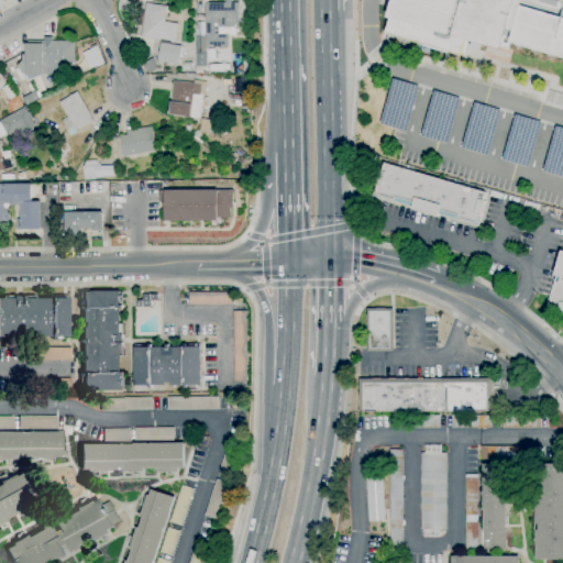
[(461,54),(387,33),(390,18),(387,17),(392,0),(562,0),(562,13),(521,1),(520,6),(562,18),(562,56),(510,41),(508,48),(501,47),(501,48),(465,39),(461,54)]
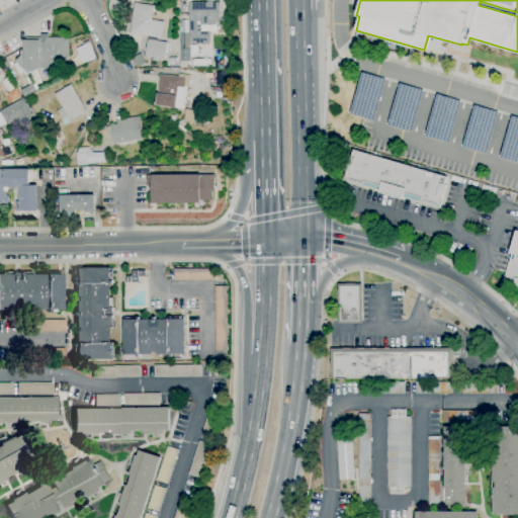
[(161,38),(130,33),(125,32),(128,9),(134,10),(135,3),(153,6),(151,20),(164,22),(161,38)]
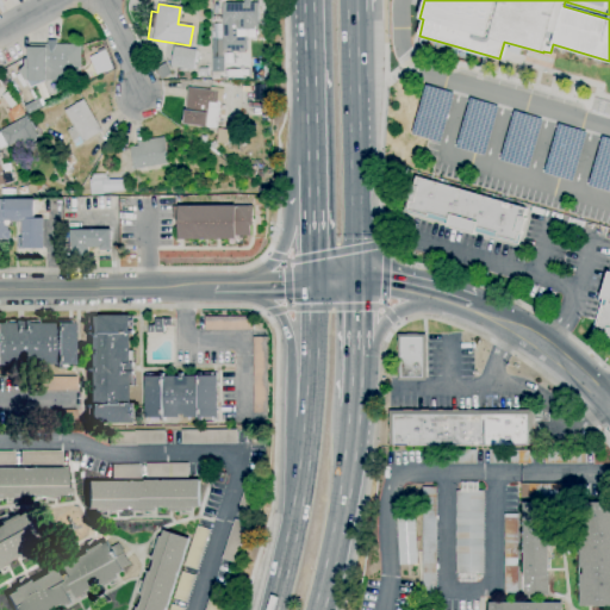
[(244,53),(230,53),(230,50),(223,51),(223,4),(259,4),(259,25),(257,25),(257,30),(238,30),(238,36),(247,36),(248,50),(244,50),(244,53)]
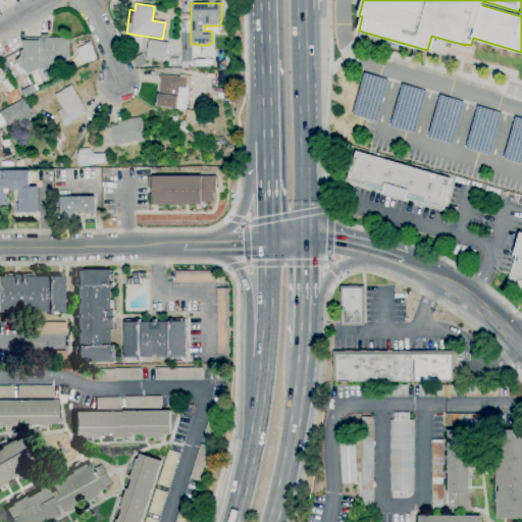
[(27,75),(17,61),(21,56),(21,51),(24,51),(24,47),(23,47),(23,43),(24,43),(24,41),(25,41),(25,38),(41,38),(41,35),(49,35),(49,38),(70,39),(69,58),(57,58),(57,70),(39,69),(27,75)]
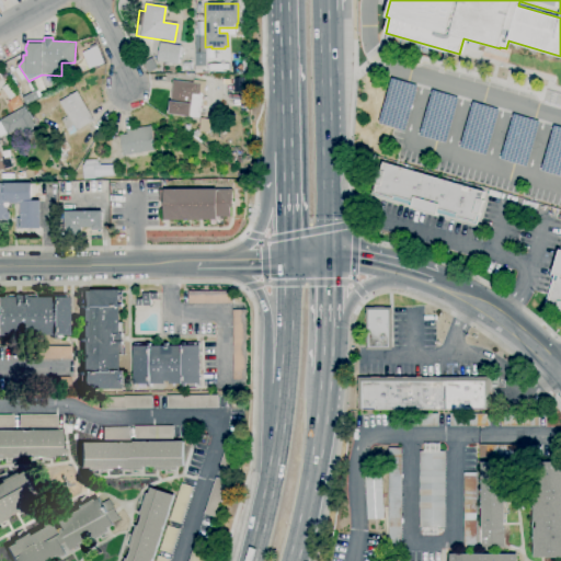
[(179,65),(158,61),(160,43),(181,46),(179,65)]
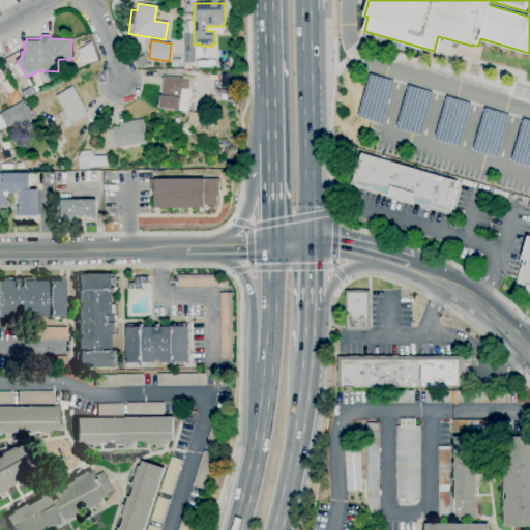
[(141,69),(136,60),(143,55),(149,64),(141,69)]
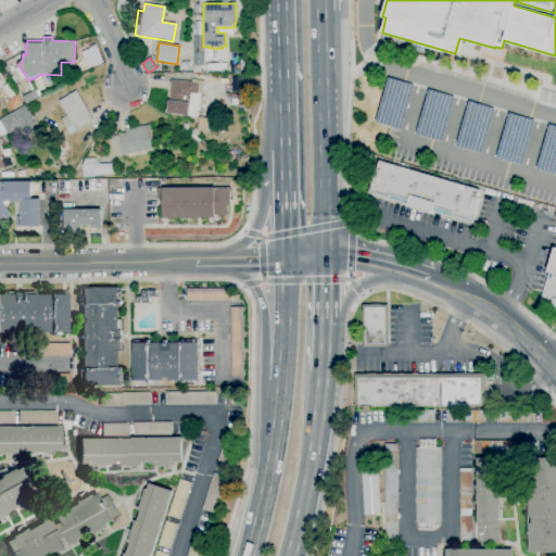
[(181,71),(181,63),(189,62),(190,70),(181,71)]
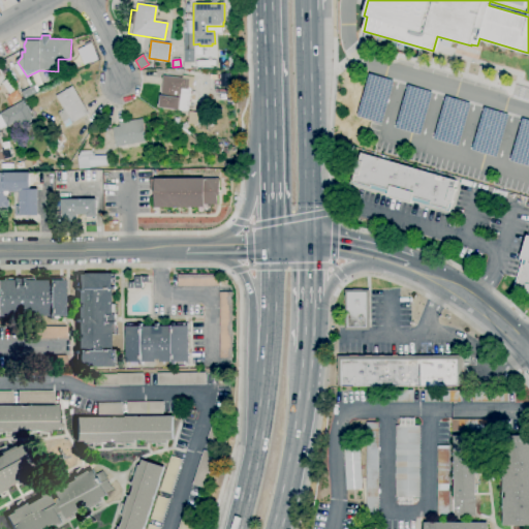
[(394,81),(370,73),(358,116),(381,123),(394,81)]
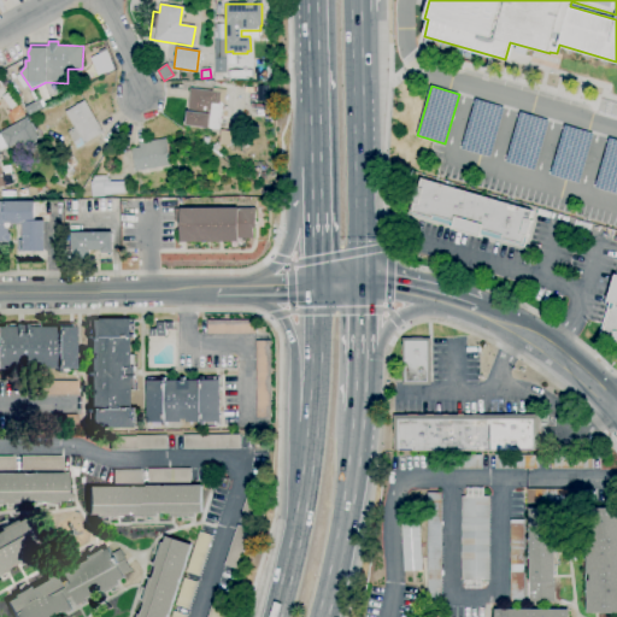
[(219,130),(186,125),(191,88),(213,92),(213,88),(224,90),(219,130)]
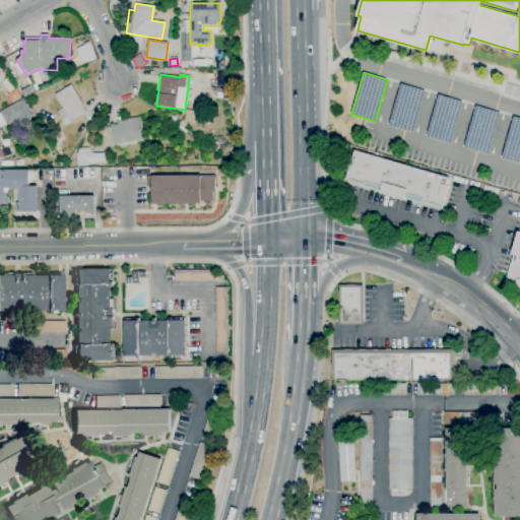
[(425,89),(401,83),(389,125),(412,132),(425,89)]
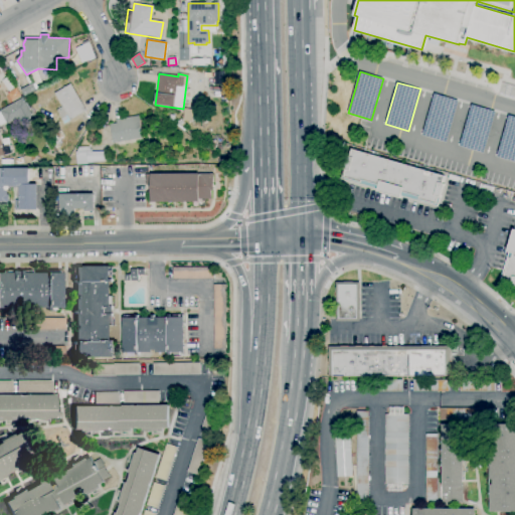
[(25,97),(21,90),(32,83),(36,91),(25,97)]
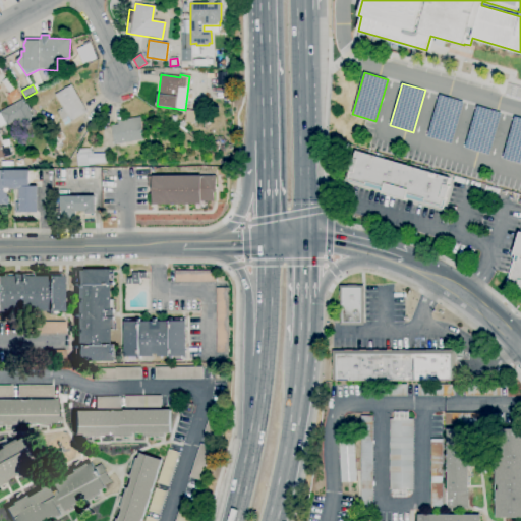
[(65,125),(57,112),(63,108),(55,95),(71,85),(87,112),(65,125)]
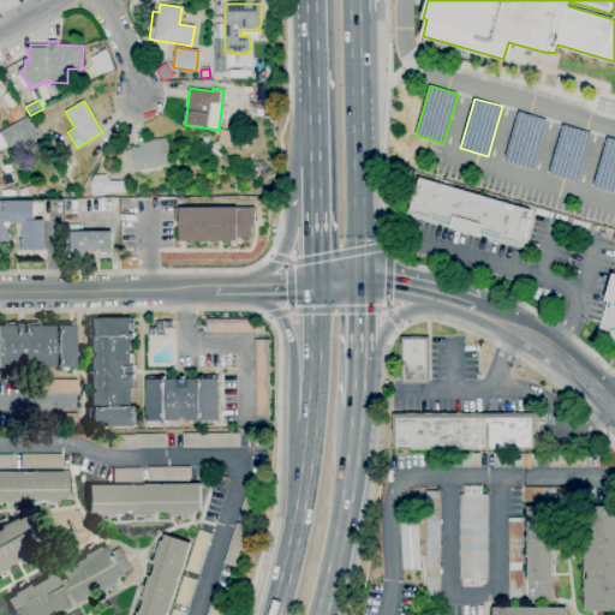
[(547,120),(519,112),(505,162),(532,169),(547,120)]
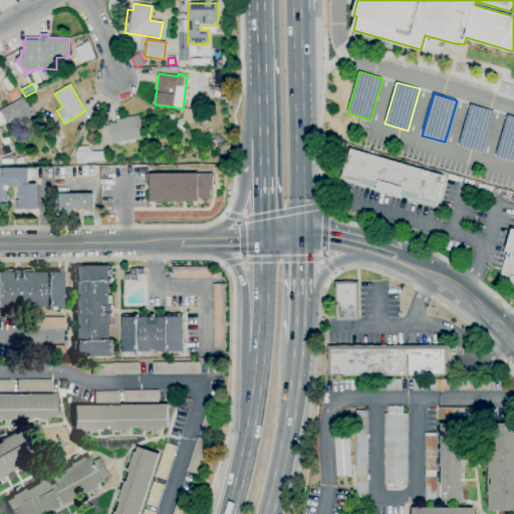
[(0,126),(0,110),(22,97),(25,103),(28,101),(32,107),(29,109),(33,116),(21,123),(18,117),(7,123),(6,122),(0,126)]
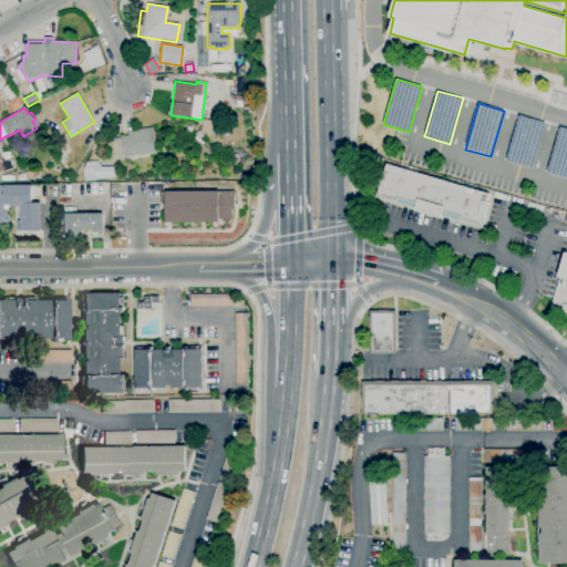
[(545,123),(519,115),(506,161),(532,168),(545,123)]
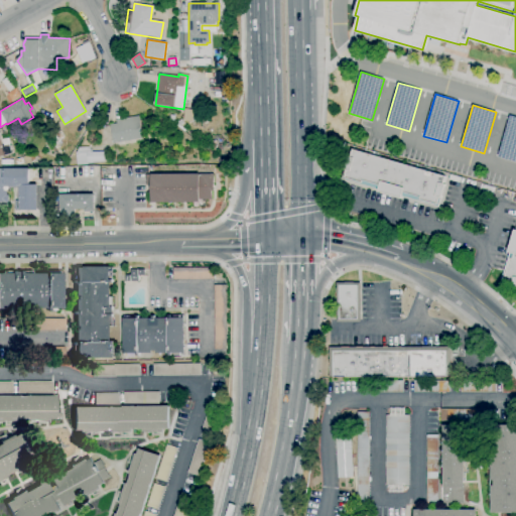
[(114,144),(110,125),(117,123),(116,120),(139,116),(143,138),(114,144)]
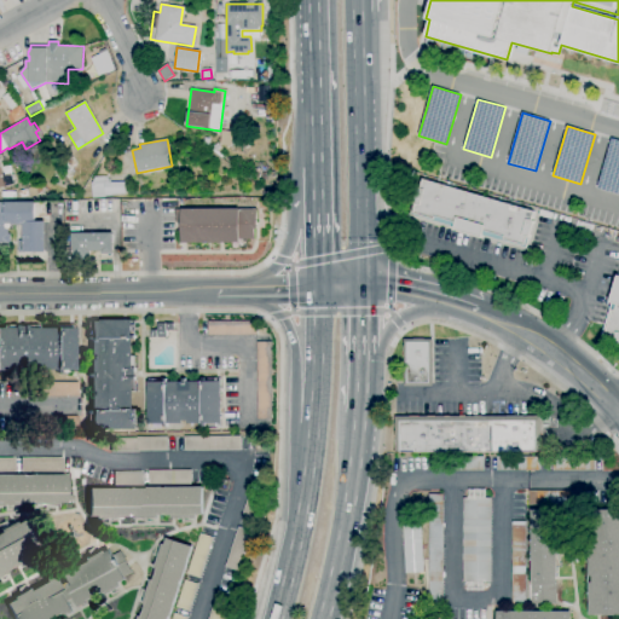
[(618,140),(611,139),(596,189),(618,195),(618,140)]
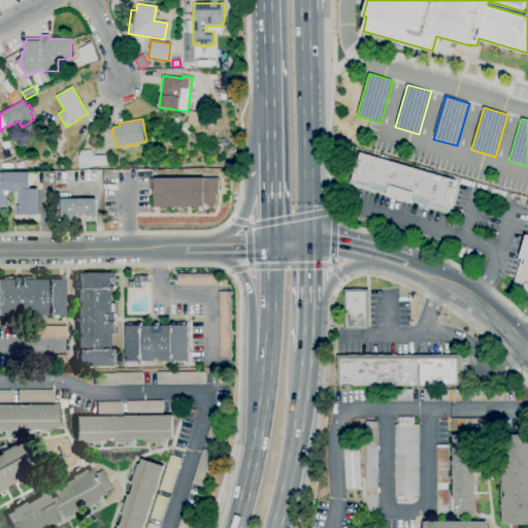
[(60,143),(57,137),(62,134),(65,139),(60,143)]
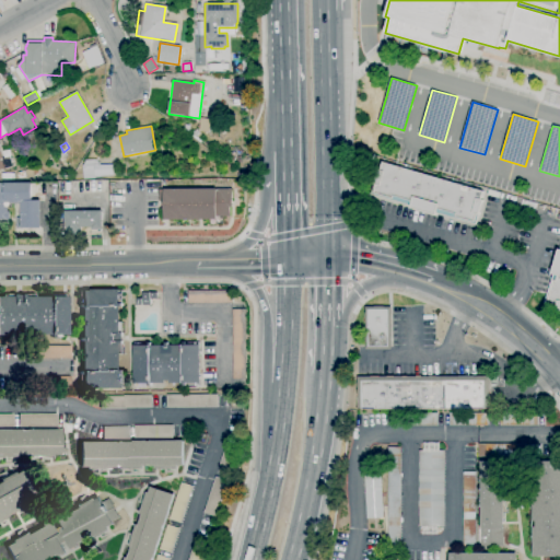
[(0,171),(0,149),(1,153),(7,152),(8,158),(10,156),(13,167),(0,171)]
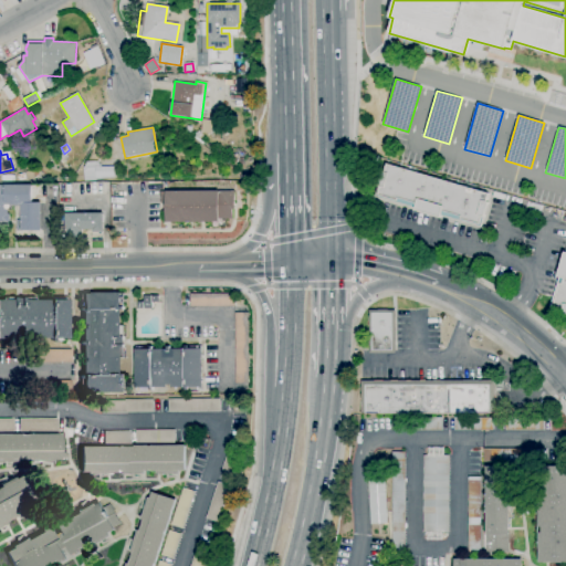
[(84,181),(84,168),(87,163),(98,161),(98,168),(114,167),(114,177),(103,177),(103,179),(96,179),(96,180),(84,181)]
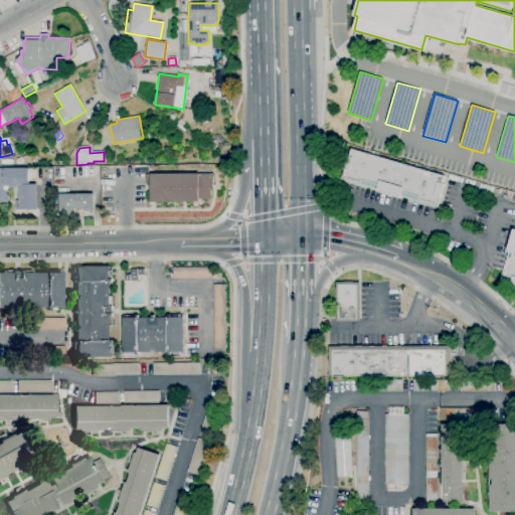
[(437,206),(400,196),(399,197),(376,190),(376,189),(340,178),(346,156),(348,157),(351,149),(443,176),(441,183),(443,183),(437,206)]
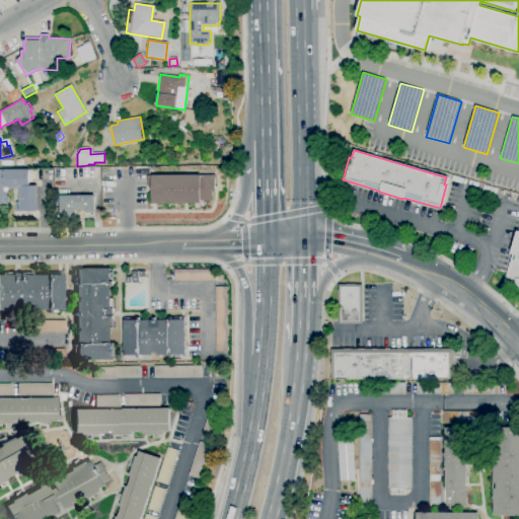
[(24,166),(22,158),(28,157),(31,164),(24,166)]
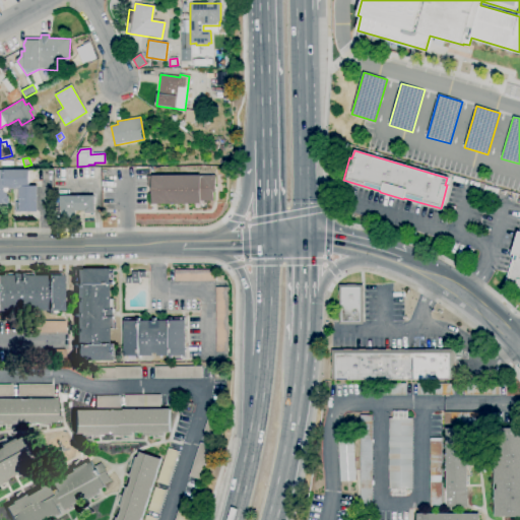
[(39,212),(15,212),(15,202),(19,202),(19,188),(6,189),(7,196),(8,196),(8,204),(0,204),(0,170),(29,170),(29,186),(39,186),(39,212)]
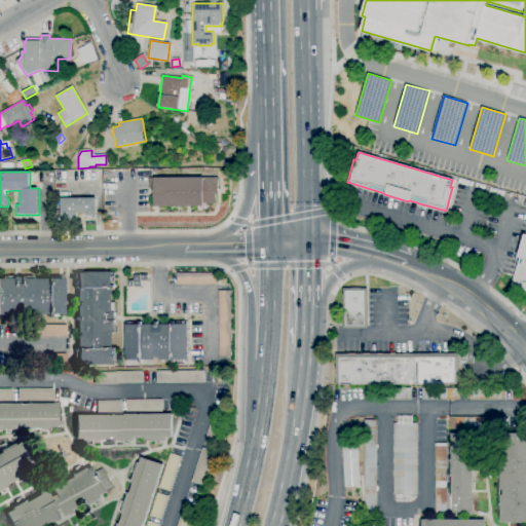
[(203,207),(154,207),(154,189),(149,189),(149,179),(154,179),(154,178),(218,178),(218,195),(216,195),(216,203),(203,203),(203,207)]
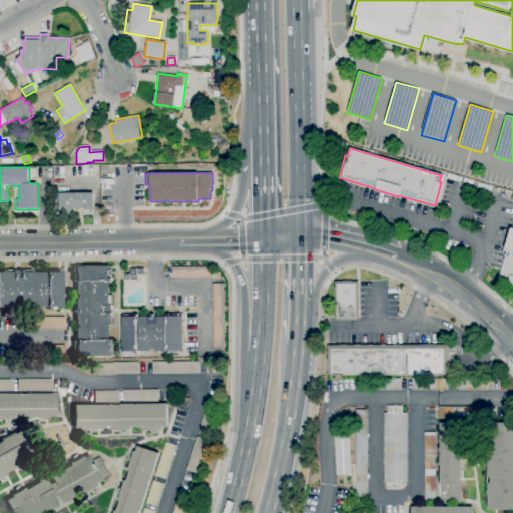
[(75,215),(59,215),(59,193),(93,193),(93,209),(84,210),(84,208),(74,208),(75,215)]
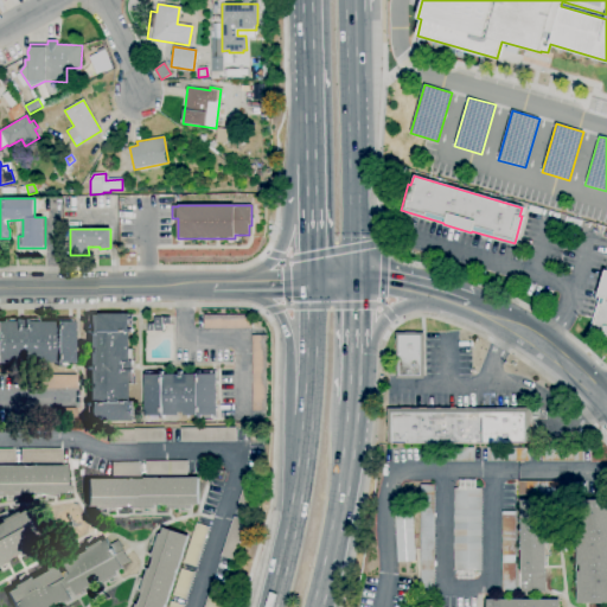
[(606,333),(589,328),(599,296),(596,295),(604,270),(606,270),(606,266),(606,333)]
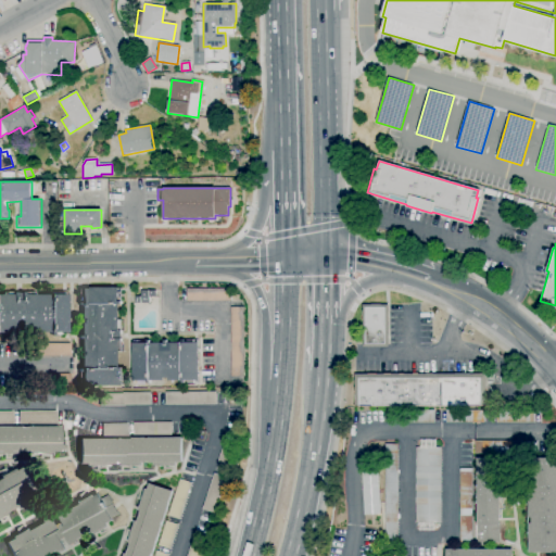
[(119,386),(81,386),(81,338),(78,338),(78,336),(81,336),(81,305),(78,305),(78,302),(81,302),(81,288),(118,288),(118,289),(121,289),(121,302),(122,302),(122,305),(118,305),(118,320),(122,320),(122,381),(119,381),(119,386)]
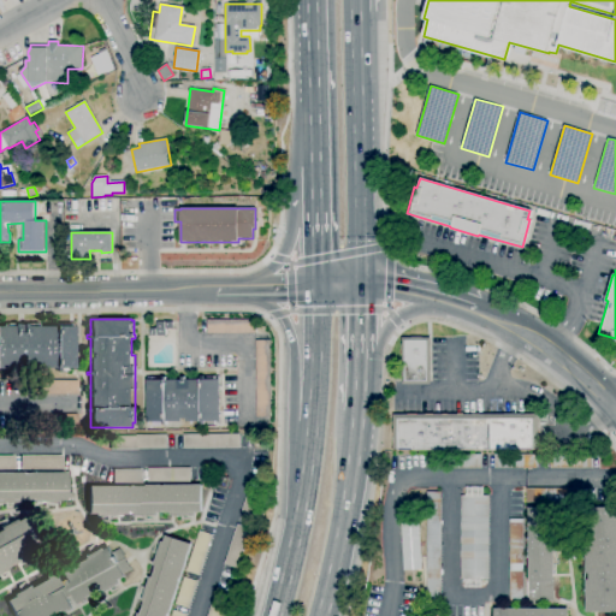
[(255,333),(207,333),(207,320),(255,320),(255,333)]
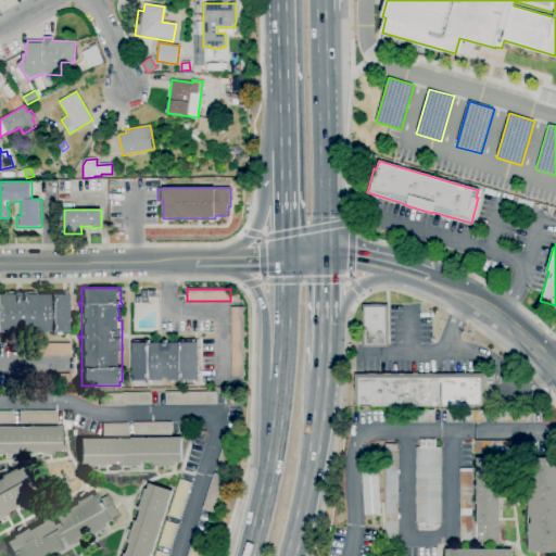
[(149,304),(135,304),(135,297),(141,297),(141,291),(156,291),(156,298),(149,298),(149,304)]
